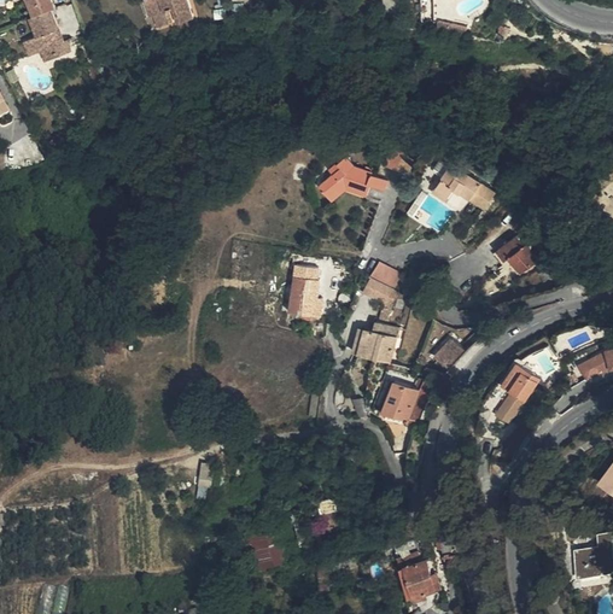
[(28,58),(38,53),(51,48),(54,60),(69,54),(64,44),(60,44),(48,12),(51,10),(47,0),(21,0),(22,0),(24,0),(33,17),(28,19),(35,37),(22,44),(28,58)]
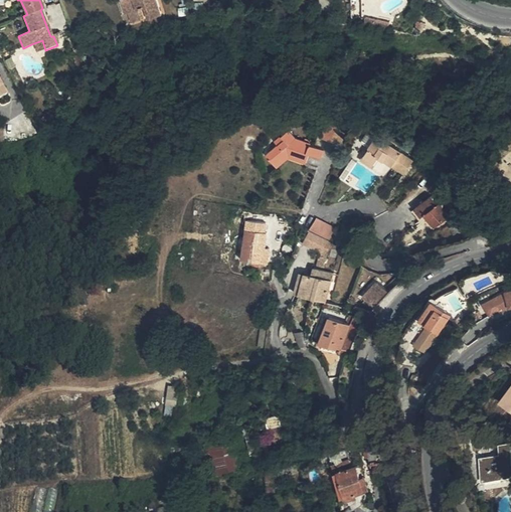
[(18,0),(17,0),(23,16),(27,14),(20,0),(18,0)]
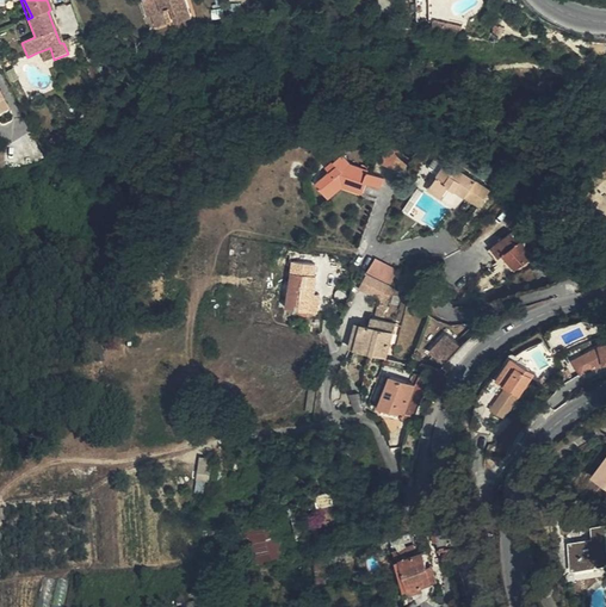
[(169,25),(189,19),(183,0),(159,0),(150,4),(154,14),(150,16),(150,17),(155,29),(168,24),(169,25)]
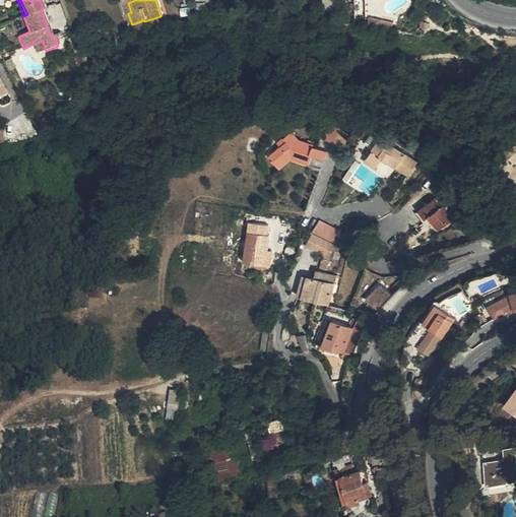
[(377,22),(376,0),(365,0),(367,22),(369,22),(377,22)]
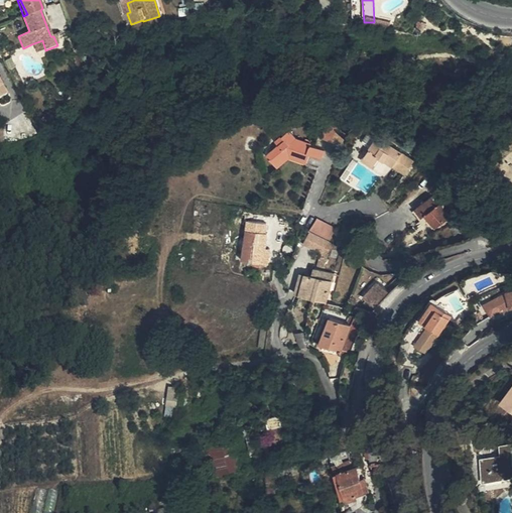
[(127,3),(121,7),(123,16),(127,14),(127,13),(130,12),(127,3)]
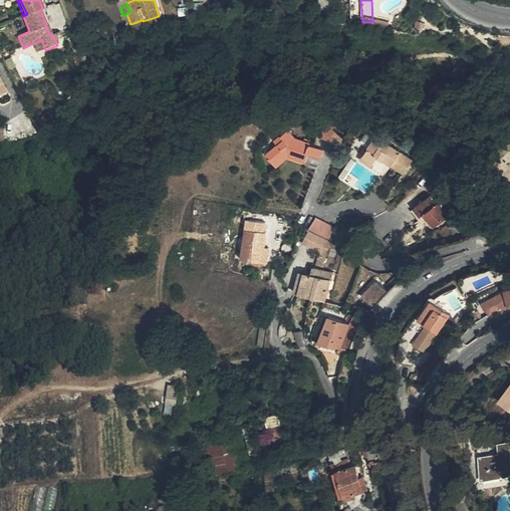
[(42,40),(31,44),(35,53),(45,50),(42,40)]
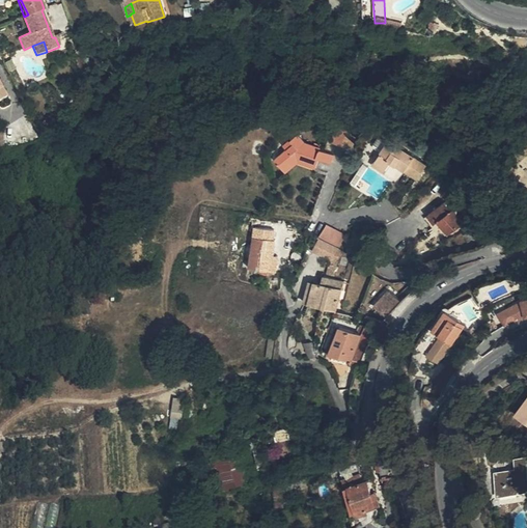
[(304,143),(298,134),(282,146),(286,150),(274,160),(281,169),(293,161),(296,164),(313,171),(317,160),(329,164),(332,156),(319,150),(319,148),(304,143)]
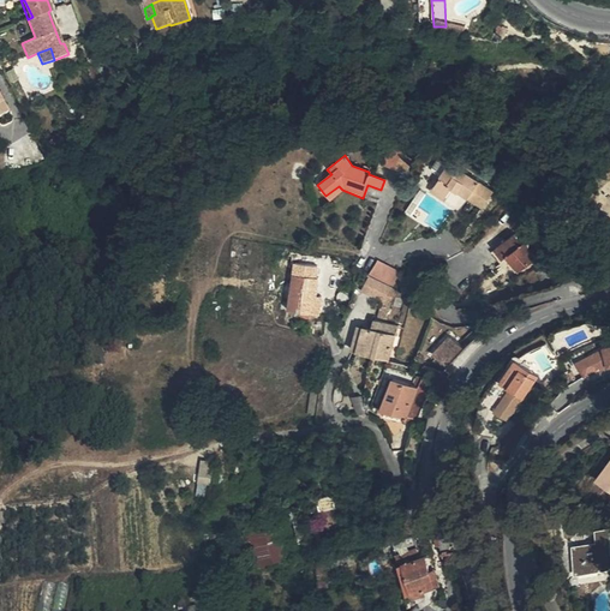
[(434,189),(448,199),(455,189),(478,204),(489,189),(460,171),(458,173),(438,161),(434,169),(442,175),(434,189)]
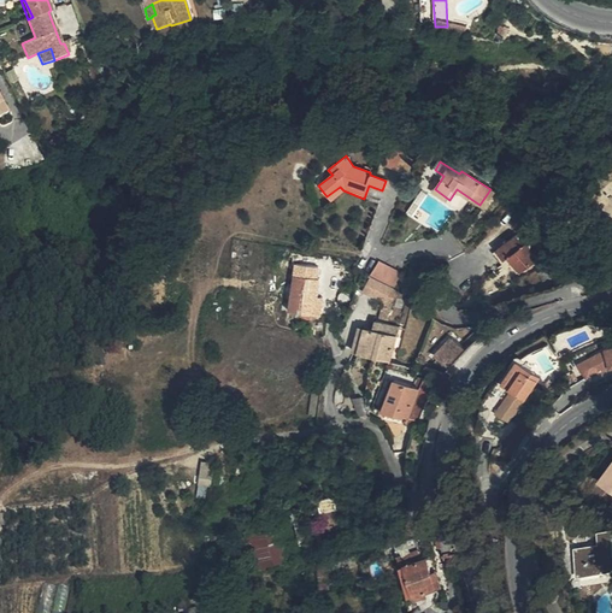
[(517,171),(510,165),(499,181),(506,187),(517,171)]
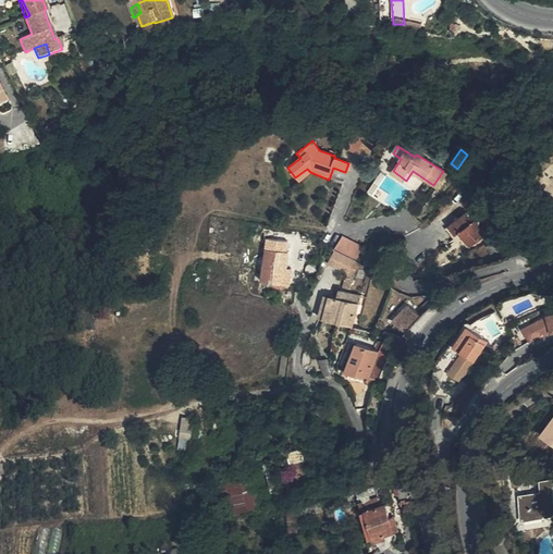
[(307,169),(295,177),(297,182),(310,172),(307,169)]
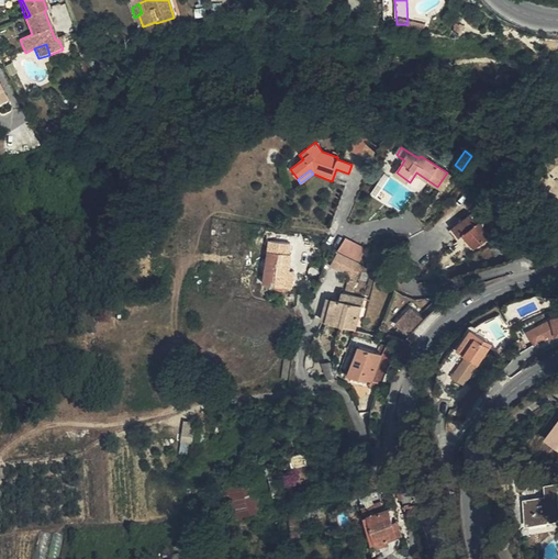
[(408,186),(410,182),(397,172),(394,177),(408,186)]
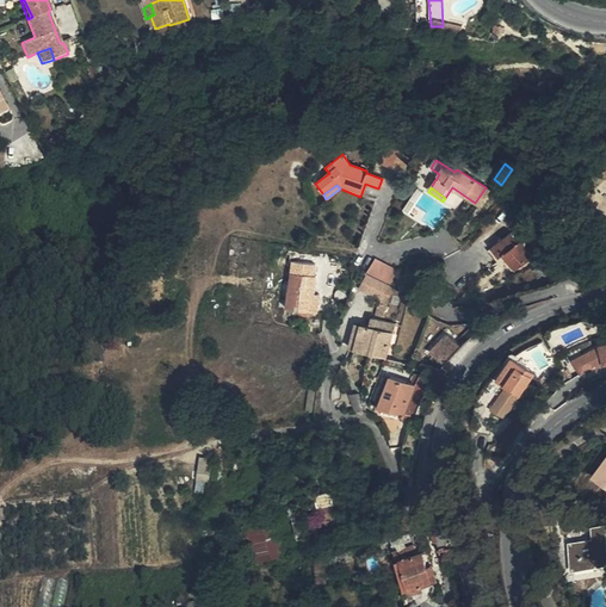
[(518,248),(511,239),(489,254),(498,265),(506,259),(517,274),(530,264),(524,255),(525,254),(525,252),(525,251),(525,249),(524,248),(523,247),(521,247),(519,247),(518,248)]
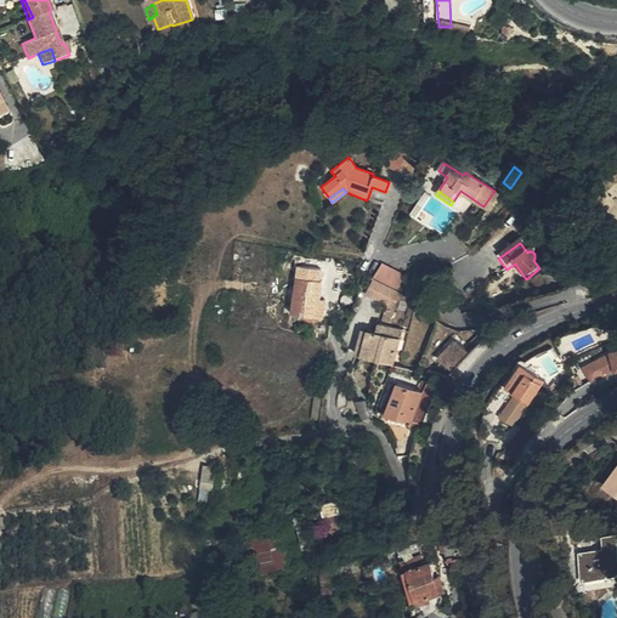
[(507,270),(498,259),(494,262),(503,272),(507,270)]
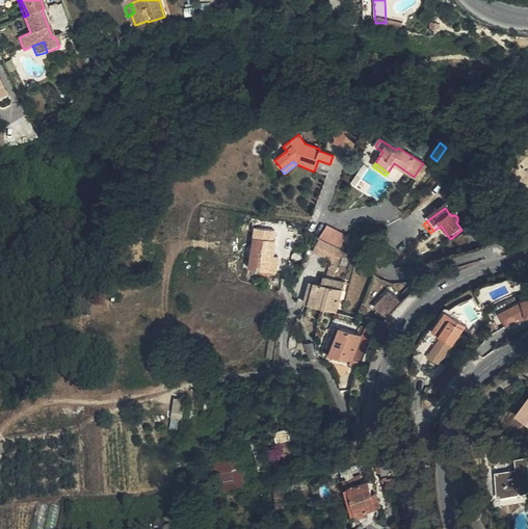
[(324,242),(326,243),(335,234),(325,227),(317,237),(324,242)]
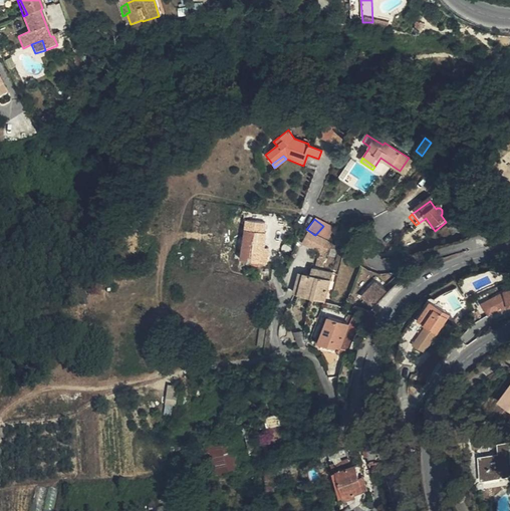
[(323,226),(315,235),(325,244),(332,234),(323,226)]
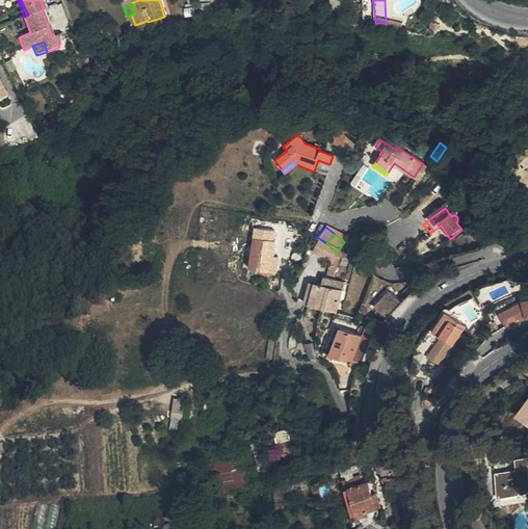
[(272,239),(256,241),(260,282),(283,279),(281,266),(278,266),(276,257),(280,256),(279,246),(273,247),(272,239)]
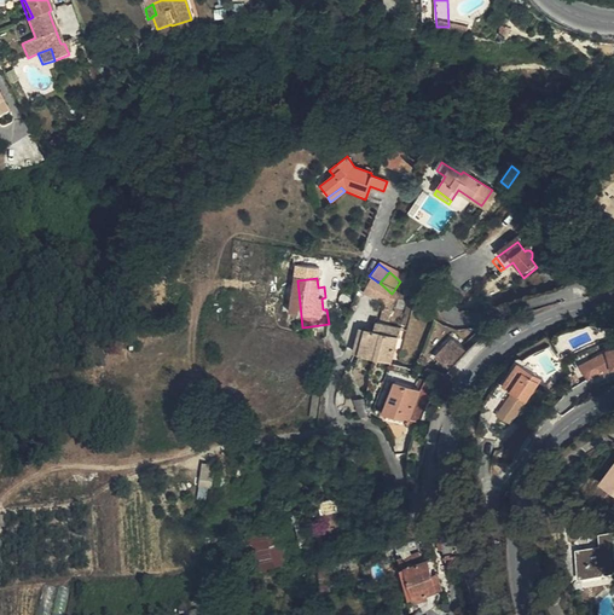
[(389,312),(395,296),(392,294),(380,283),(377,282),(368,297),(389,312)]
